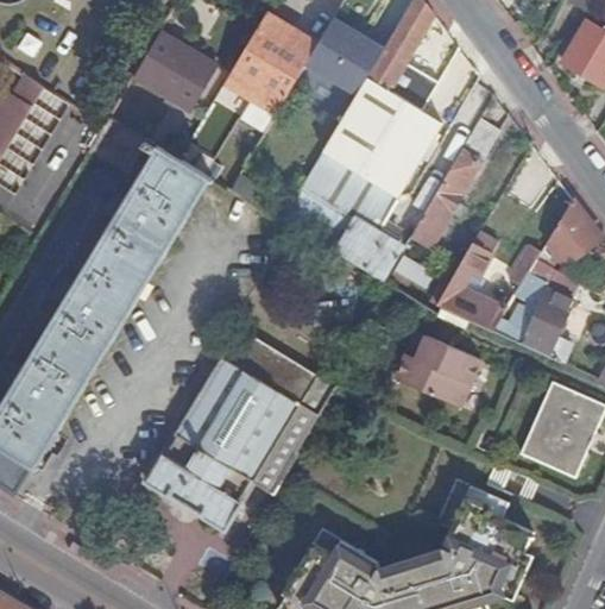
[(413,0),(384,48),(366,77),(422,111),(423,108),(438,86),(404,67),(434,16),(422,0),(413,0)]
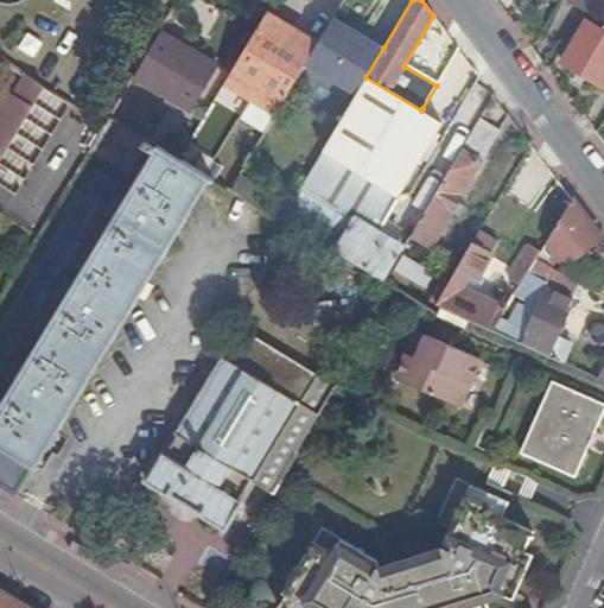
[(567,0),(567,2),(583,12),(590,0),(567,0)]
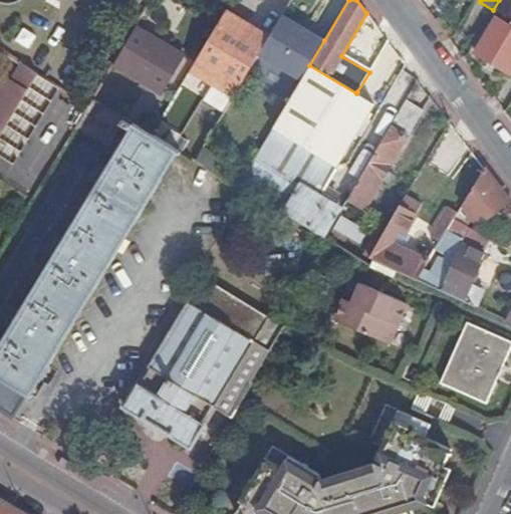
[(217,24),(190,69),(233,95),(258,54),(268,37),(225,11),(217,24)]
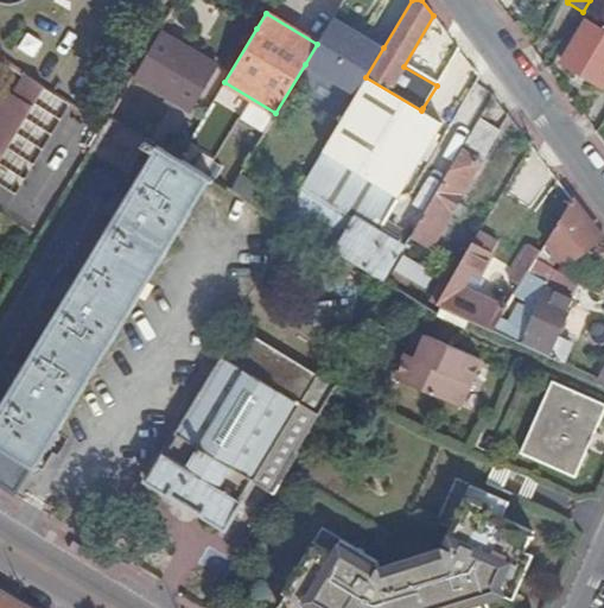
[(317,44),(305,64),(355,95),(366,77),(383,48),(332,18),(317,44)]
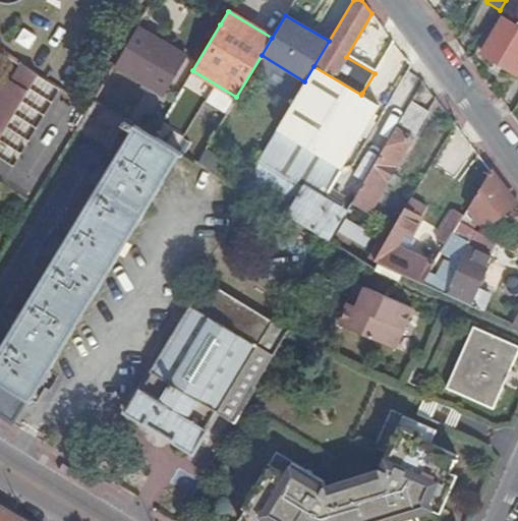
[(481,53),(517,75),(517,27),(502,18),(481,53)]
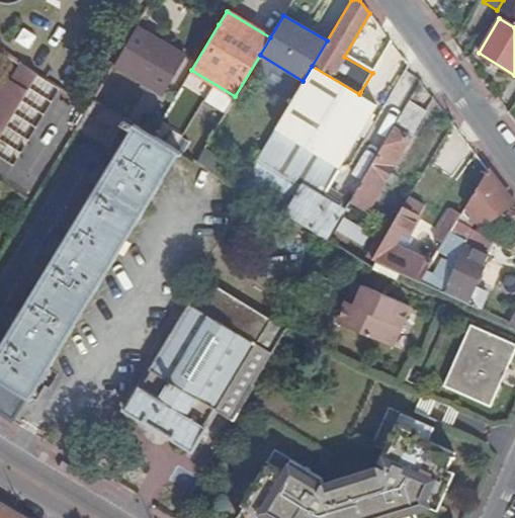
[(132,32),(113,66),(162,93),(184,56),(159,40),(156,47),(132,32)]
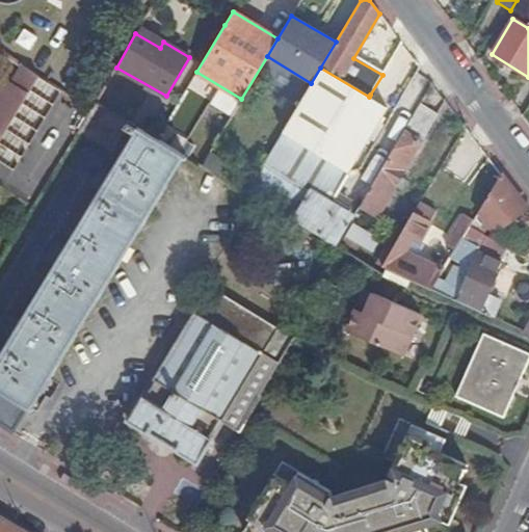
[(0,136),(36,77),(21,68),(8,87),(3,84),(0,89),(0,136)]
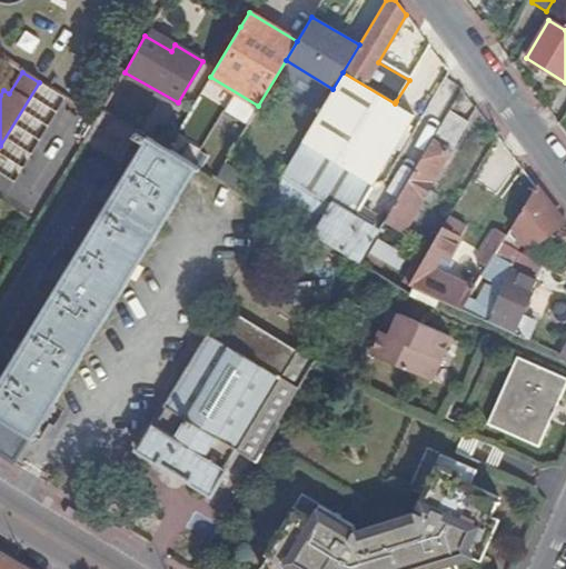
[(333,89),(325,102),(303,140),(373,183),(396,145),(416,112),(396,101),(395,103),(343,72),(333,89)]
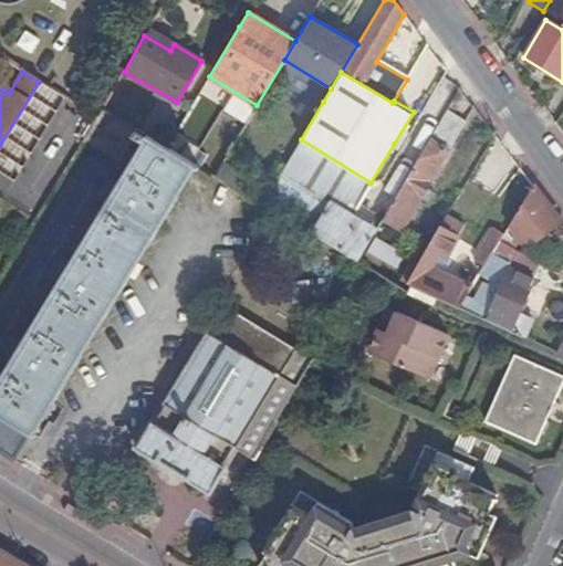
[(144,142),(148,136),(102,108),(96,118),(83,139),(117,159),(133,135),(144,142)]
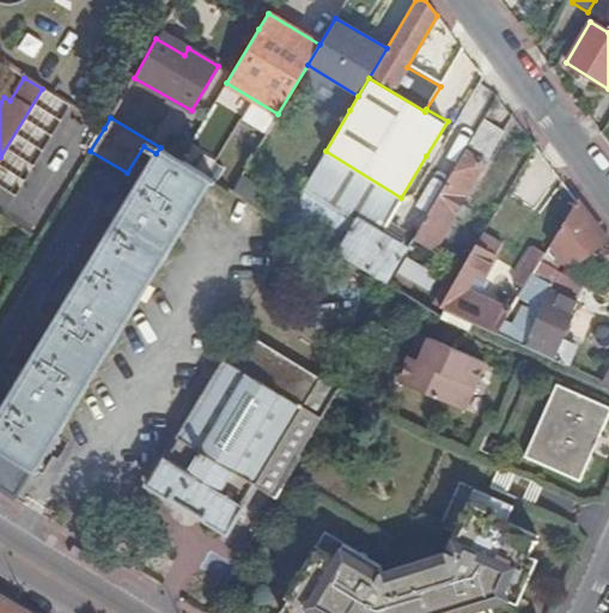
[(498,137),(479,126),(467,149),(485,159),(498,137)]
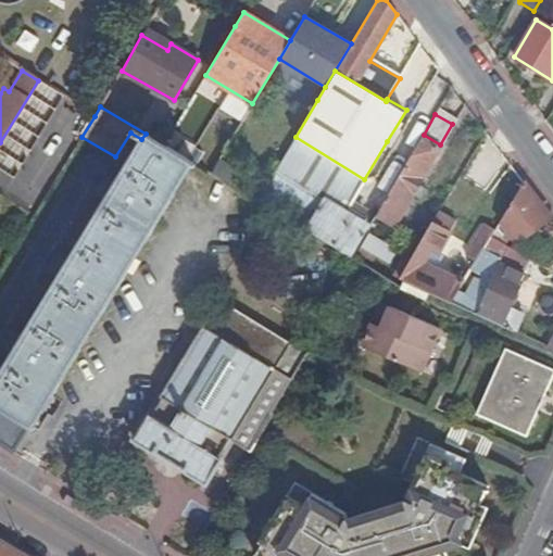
[(146,134),(141,139),(114,182),(105,198),(67,261),(59,274),(20,339),(11,353),(0,370),(0,406),(28,424),(32,426),(191,161),(164,144),(146,134)]
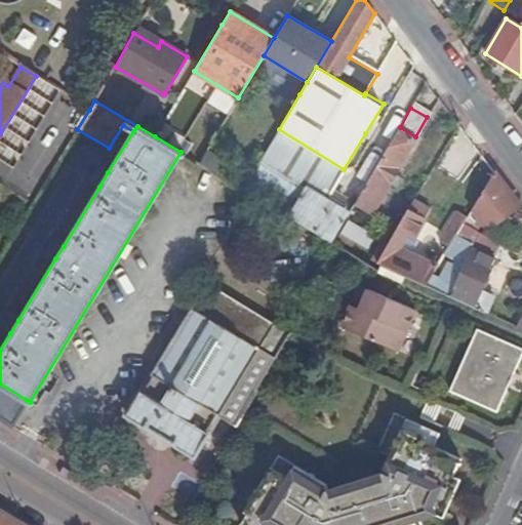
[(279,129),(244,190),(331,241),(337,231),(344,221),(347,215),(324,202),(344,169),(279,129)]
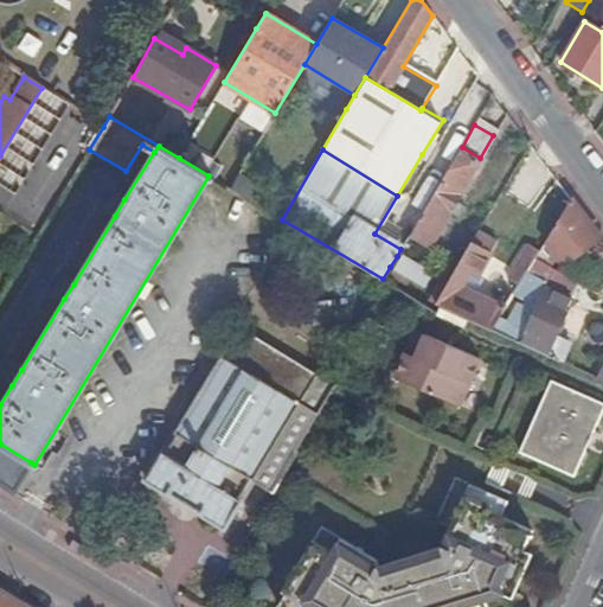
[(460,151),(408,236),(428,248),(479,163),(460,151)]
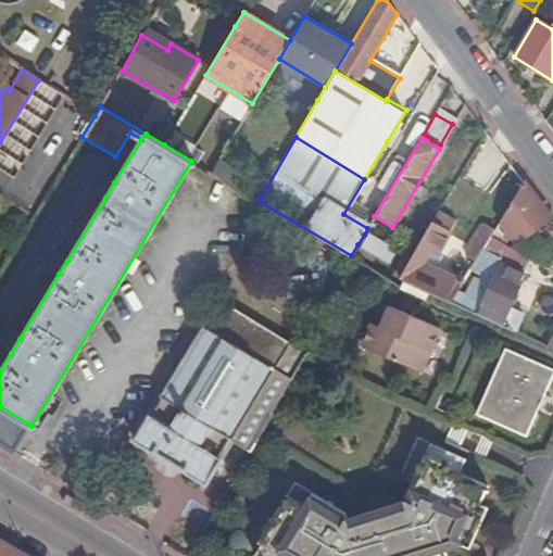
[(105,198),(114,182),(110,179),(101,187),(105,198)]
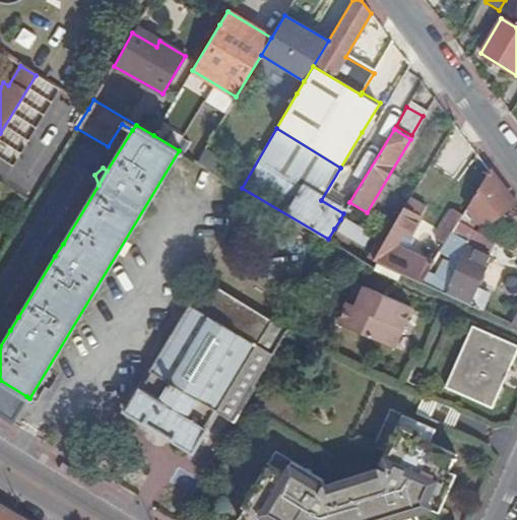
[(514,204),(489,171),(466,206),(474,216),(470,219),(474,224),(478,221),(482,228),(514,204)]
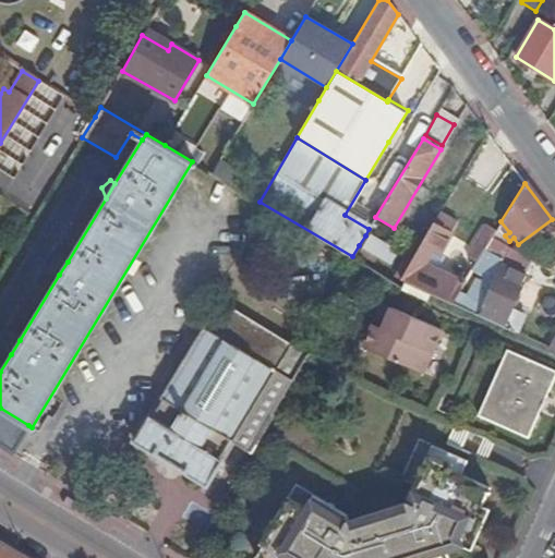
[(410,261),(398,279),(450,303),(465,281),(436,267),(443,255),(438,253),(450,232),(441,228),(444,222),(436,218),(410,261)]
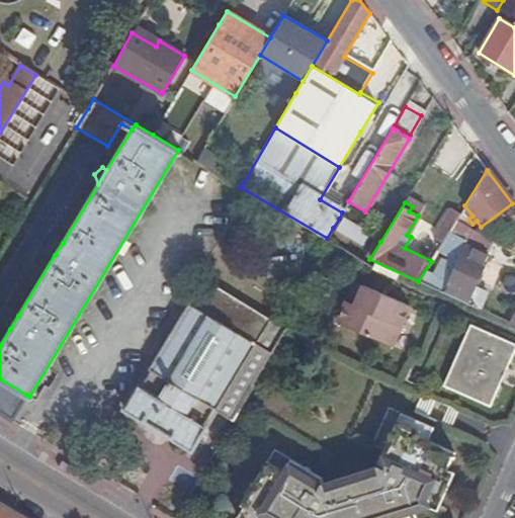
[(339,219),(333,228),(360,244),(365,235),(339,219)]
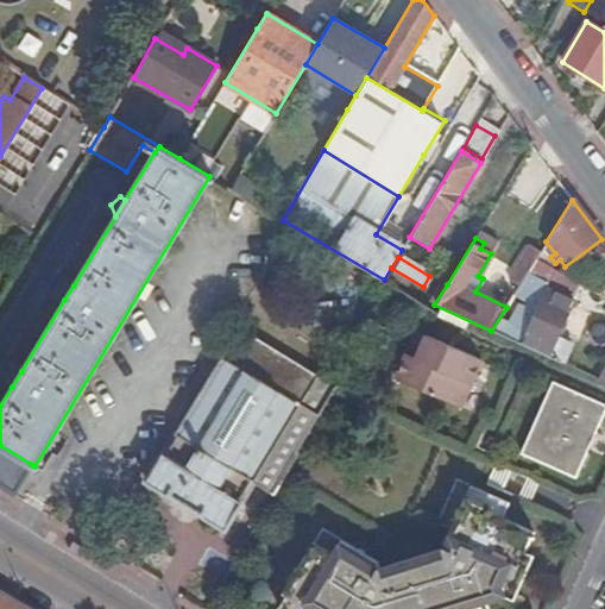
[(510,281),(518,286),(534,262),(524,257),(510,281)]
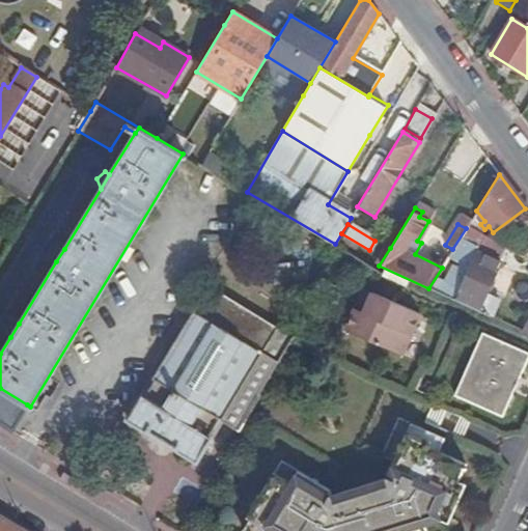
[(428,288),(477,309),(506,248),(468,225),(466,228),(452,249),(442,268),(428,288)]
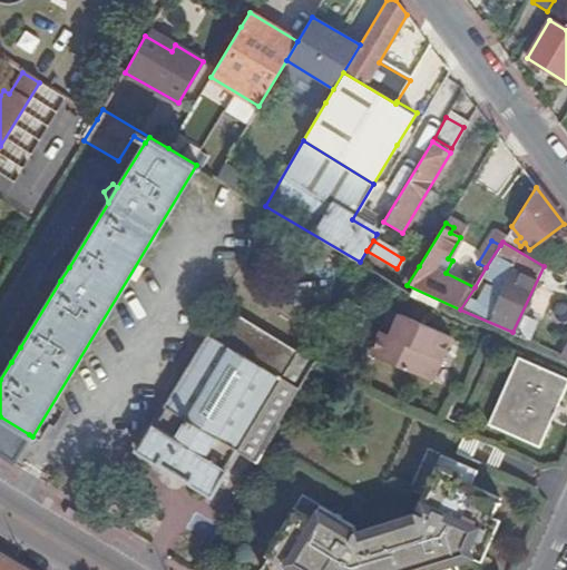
[(413,263),(402,283),(407,285),(419,266),(413,263)]
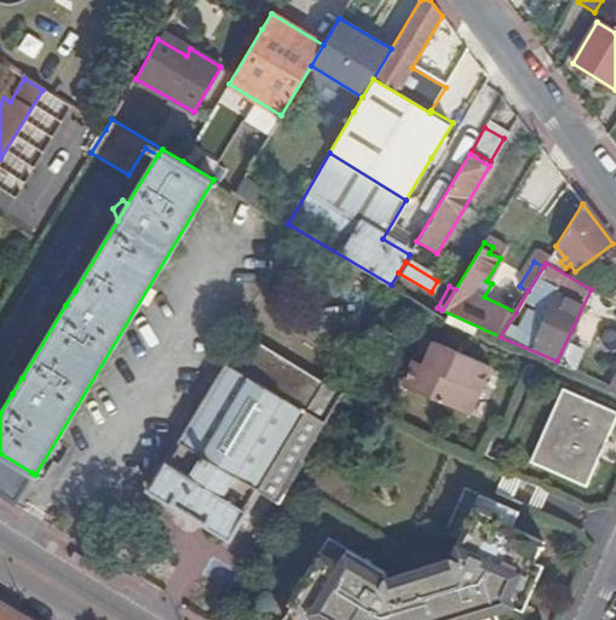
[(65,305),(75,291),(69,287),(58,294),(65,305)]
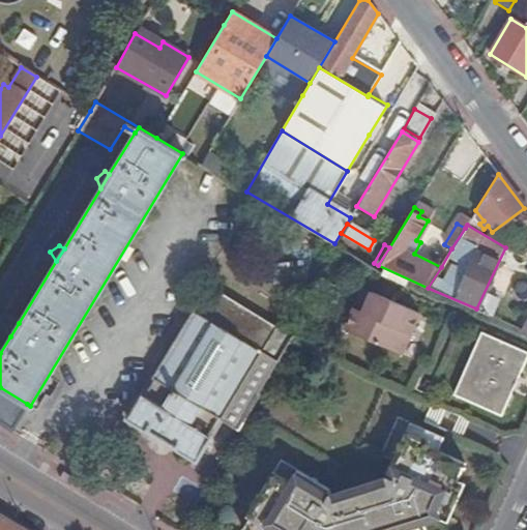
[(292,332),(208,283),(150,378),(151,382),(145,393),(141,393),(125,419),(147,433),(146,439),(166,451),(169,451),(171,447),(195,461),(210,436),(212,437),(222,421),(234,428),(292,332)]
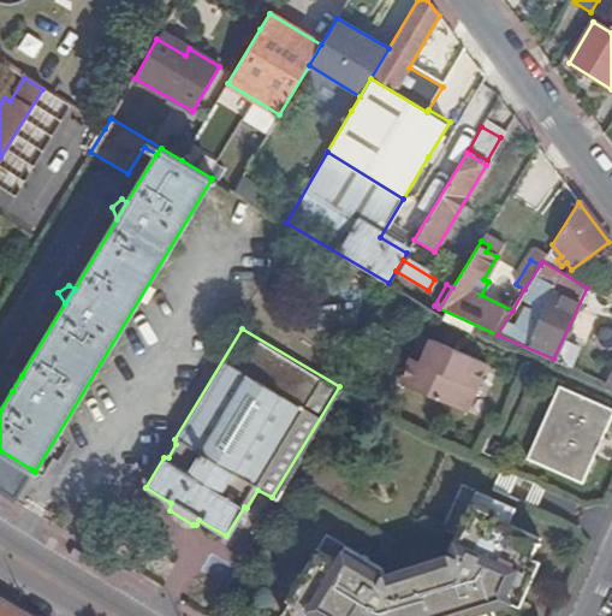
[(421,362),(431,339),(421,336),(411,359),(421,362)]
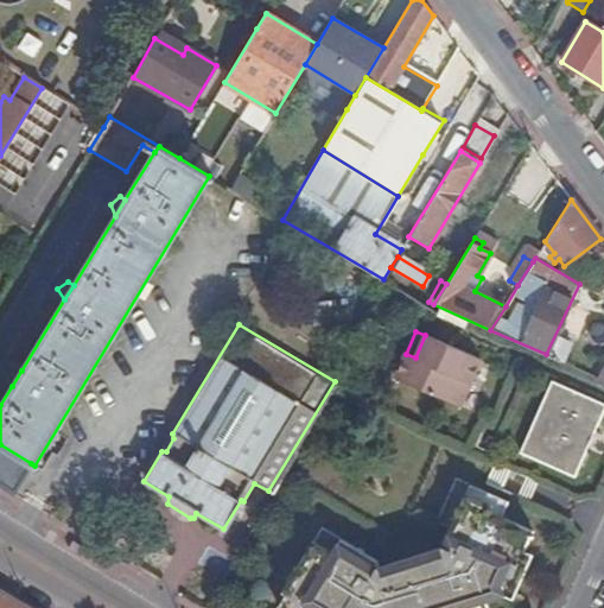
[(479,360),(425,335),(415,358),(406,354),(395,378),(459,405),(479,360)]
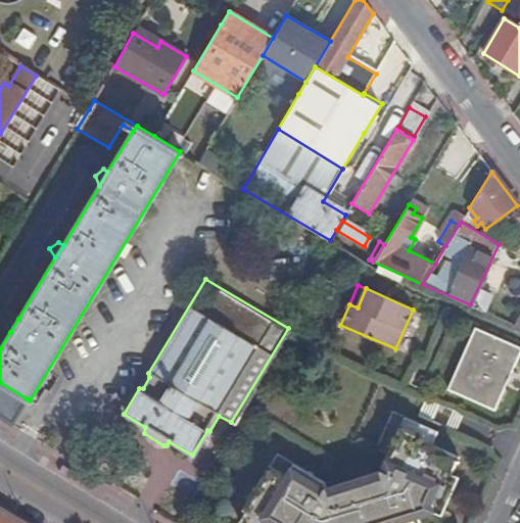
[(10,332),(18,319),(14,316),(5,322),(10,332)]
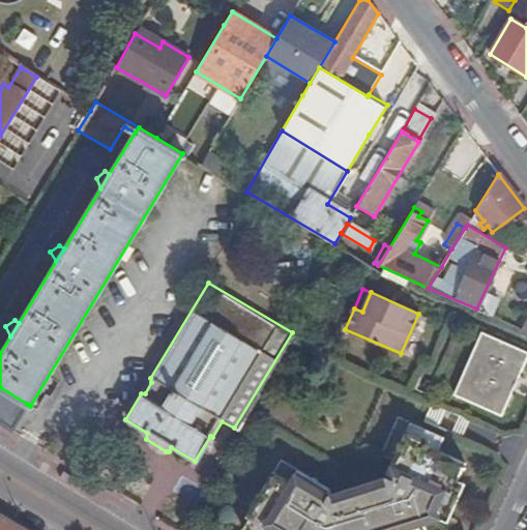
[(526,352),(526,350),(479,330),(452,392),(500,413),(510,389),(506,387),(514,373),(517,375),(526,352)]
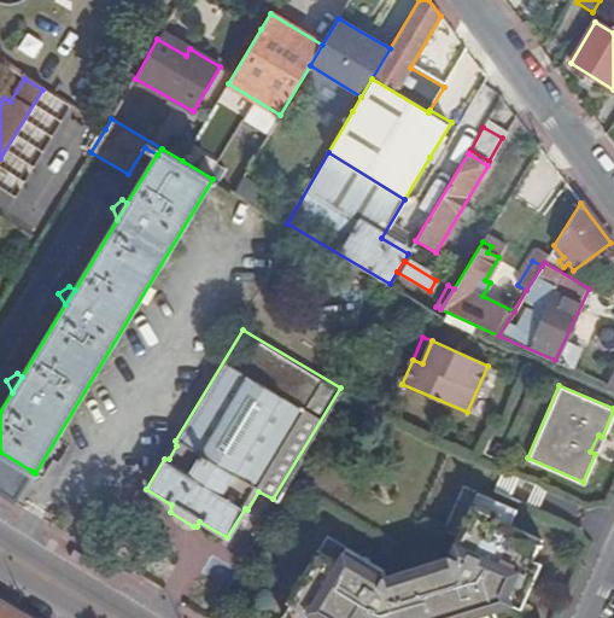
[(0,494),(3,496),(12,502),(31,471),(0,452),(0,494)]
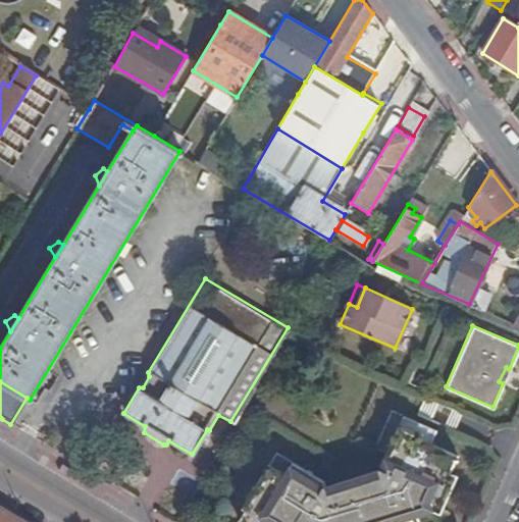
[(403,414),(400,422),(422,431),(420,437),(429,442),(435,428),(403,414)]
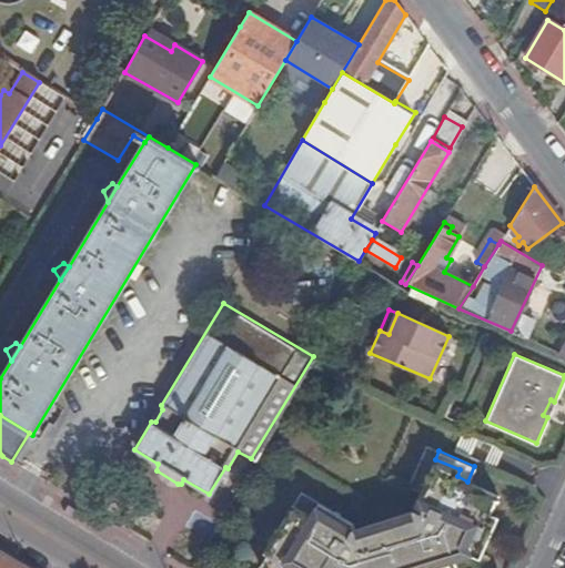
[(460,469),(435,459),(412,510),(352,529),(351,524),(315,505),(308,518),(290,509),(264,557),(268,559),(284,567),(440,567),(439,564),(453,559),(470,554),(467,546),(471,535),(477,537),(487,515),(496,495),(467,482),(457,476),(460,469)]
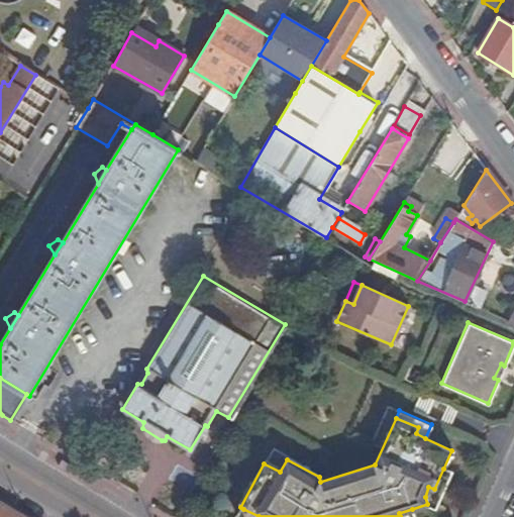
[(450,472),(443,469),(434,489),(428,487),(425,497),(427,504),(434,507),(450,472)]
